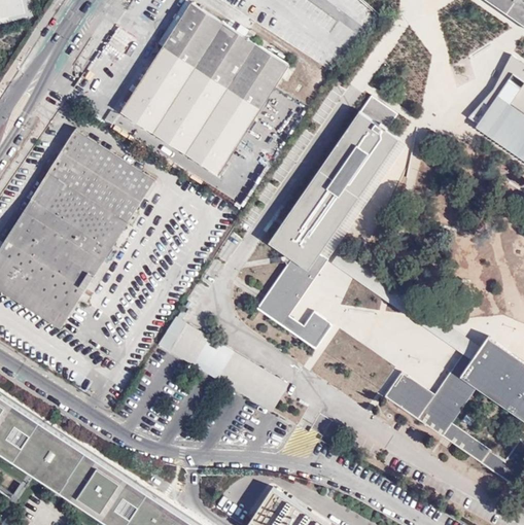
[(0,24),(24,18),(19,0),(0,0),(0,24)]
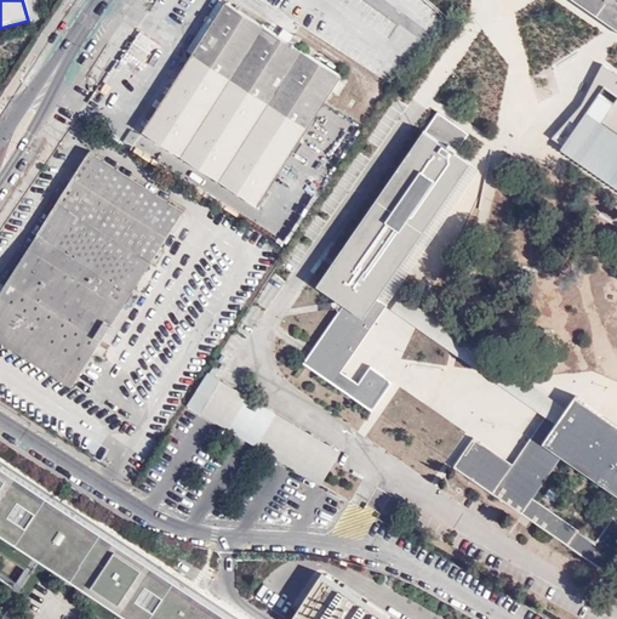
[(616,0),(573,0),(616,29),(616,0)]
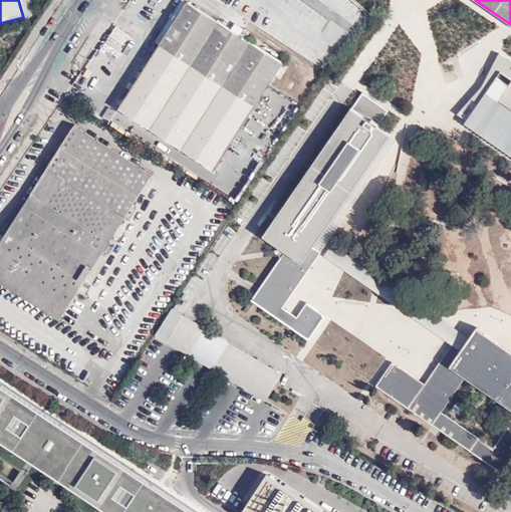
[(281,69),(265,59),(249,48),(243,44),(238,41),(186,7),(117,112),(213,174),(223,158),(242,129),(281,69)]
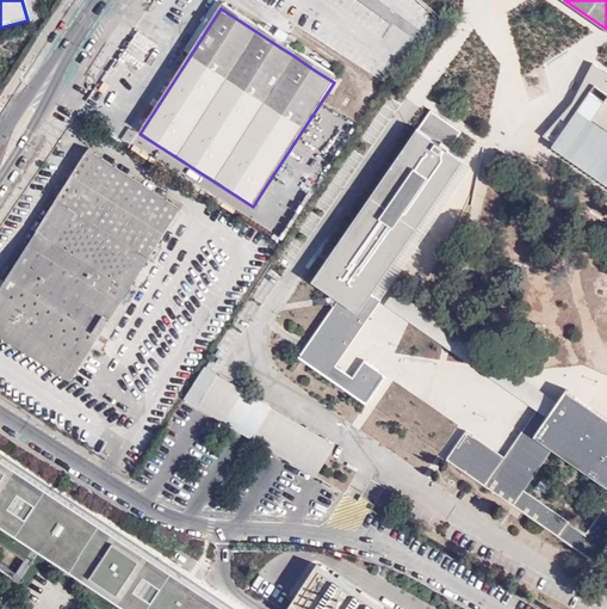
[(283,49),(289,53),(295,43),(289,40),(283,49)]
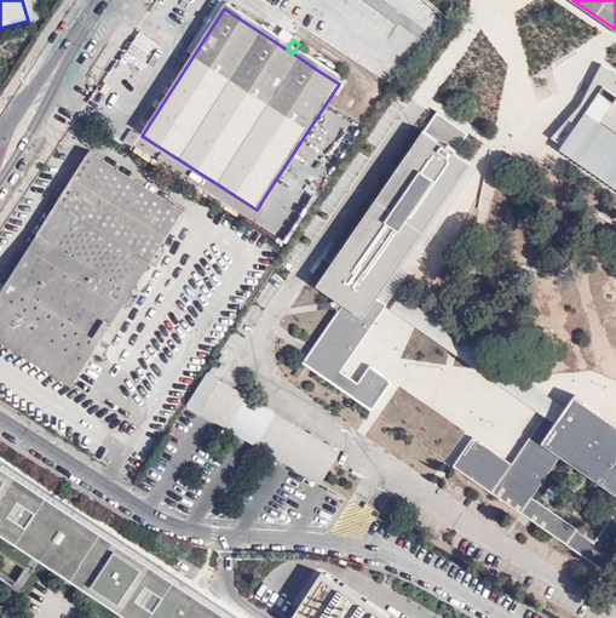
[(300,58),(320,72),(326,62),(305,50),(300,58)]
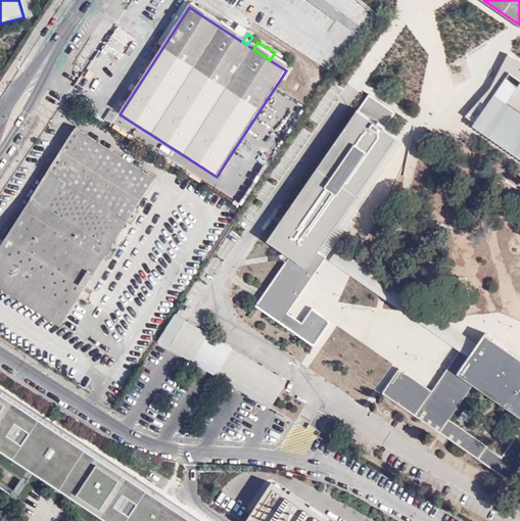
[(462,119),(471,125),(505,76),(517,84),(503,105),(519,116),(519,62),(507,53),(487,90),(462,119)]
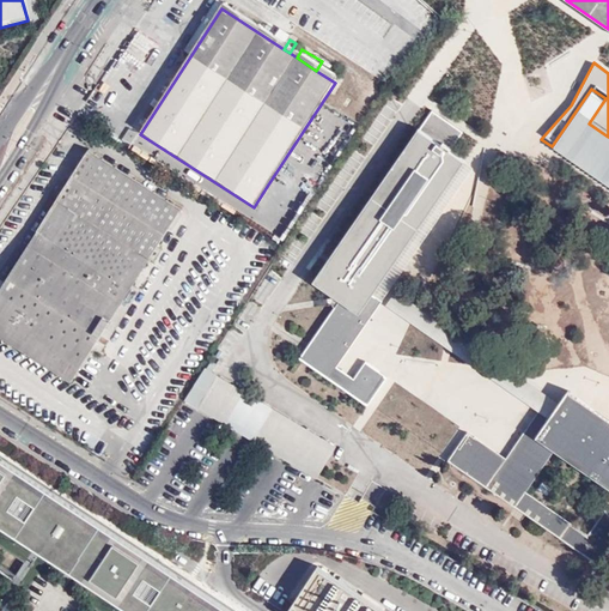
[(608,137),(589,123),(606,98),(591,89),(552,146),(549,151),(608,192),(608,137)]
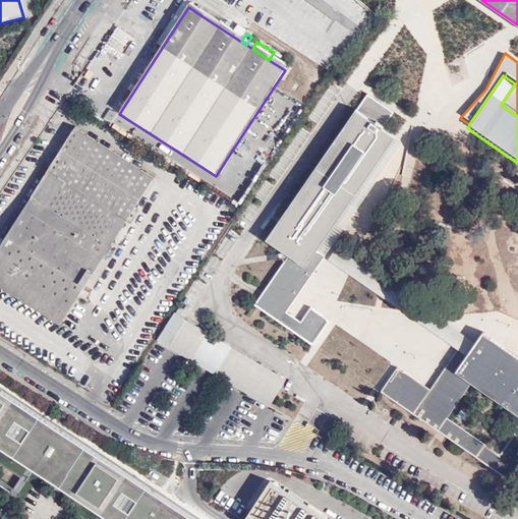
[(284,313),(323,257),(324,257),(314,251),(322,239),(379,157),(392,137),(381,129),(391,114),(366,97),(267,240),(288,255),(253,305),(309,345),(326,322),(310,310),(300,325),(284,313)]
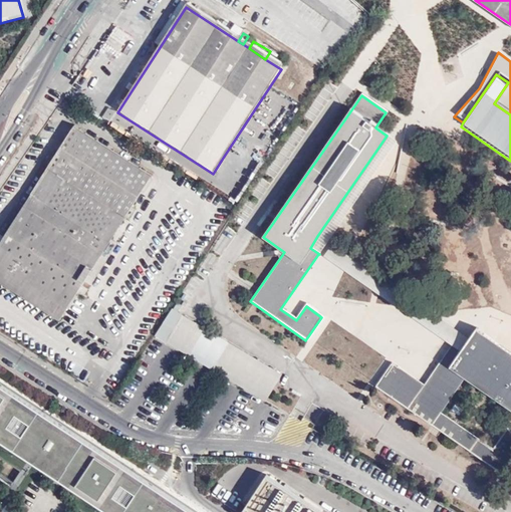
[(254,136),(242,129),(223,158),(234,166),(254,136)]
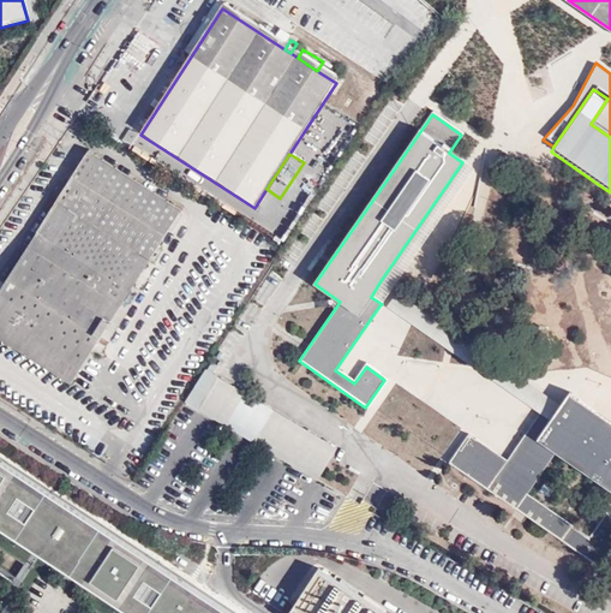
[(179,214),(84,155),(0,290),(0,341),(70,387),(179,214)]
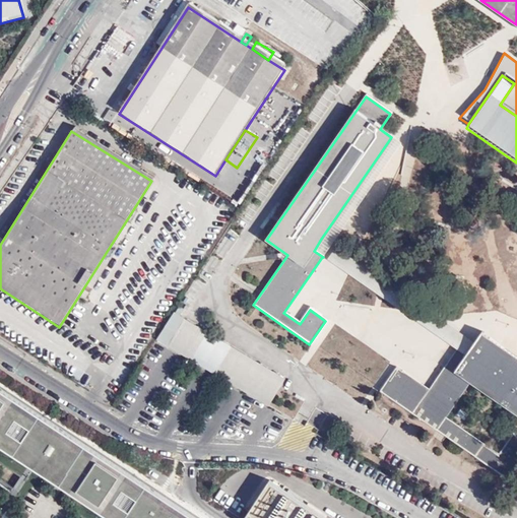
[(323,257),(322,257),(385,301),(455,349),(463,355),(472,342),(393,288),(321,239),(314,251),(323,257)]
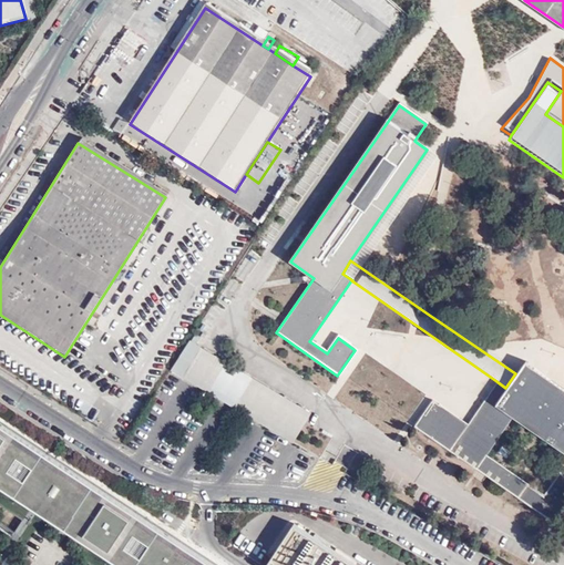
[(183,378),(291,443),(309,414),(200,348),(183,378)]
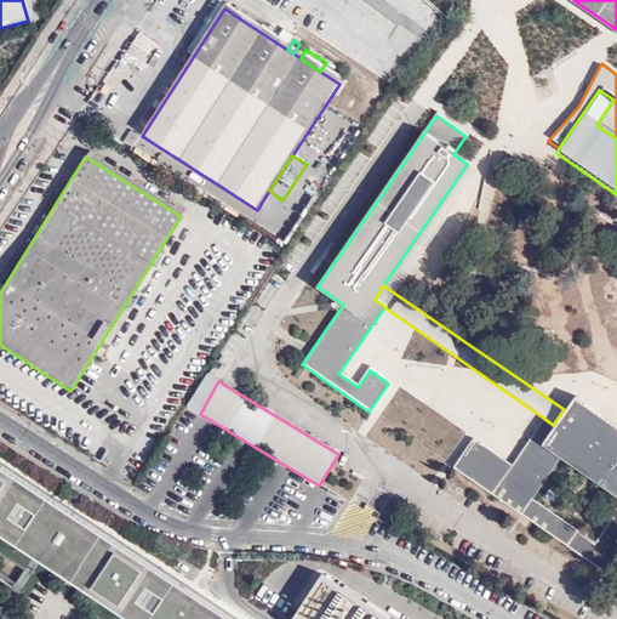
[(553,425),(543,418),(509,467),(473,442),(453,470),(603,572),(616,550),(616,515),(616,514),(593,544),(530,500),(564,452),(616,488),(616,430),(571,399),(564,409),(553,425)]
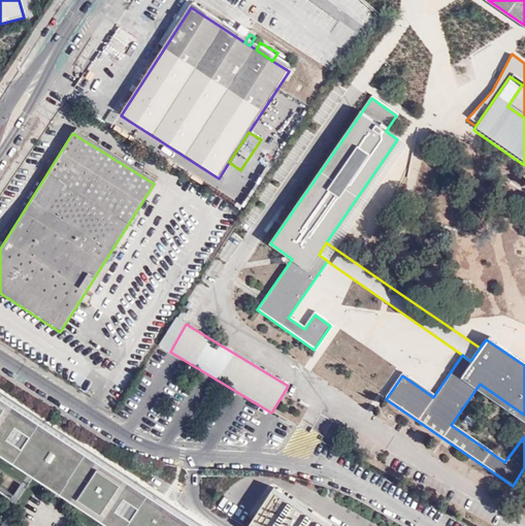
[(190,525),(0,400),(0,456),(105,525),(190,525)]
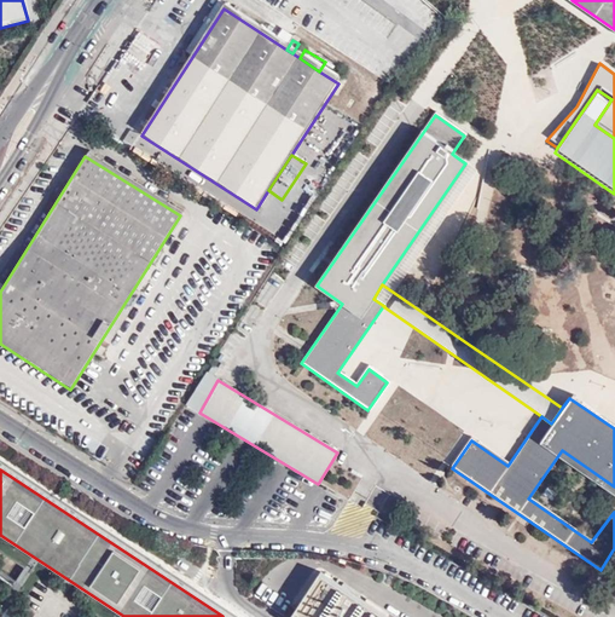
[(383,616),(318,575),(289,616),(383,616)]
